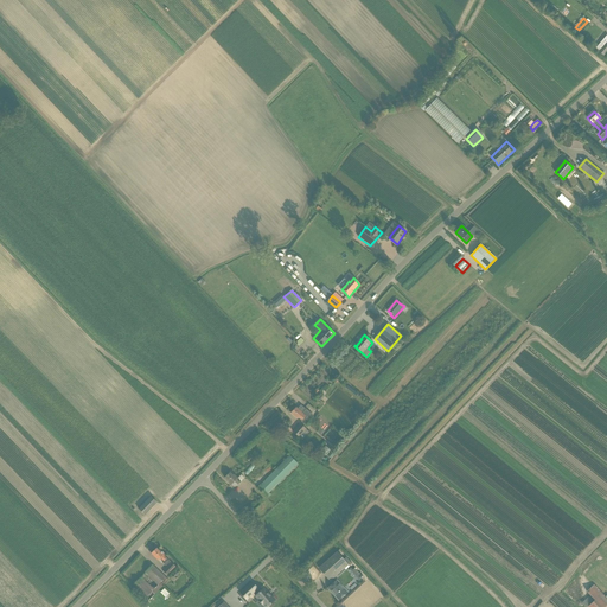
[(296,408),(291,414),(295,417),(298,420),(298,419),(299,417),(302,421),(302,420),(305,422),(312,414),(306,409),(302,414),(300,411),(296,408)]
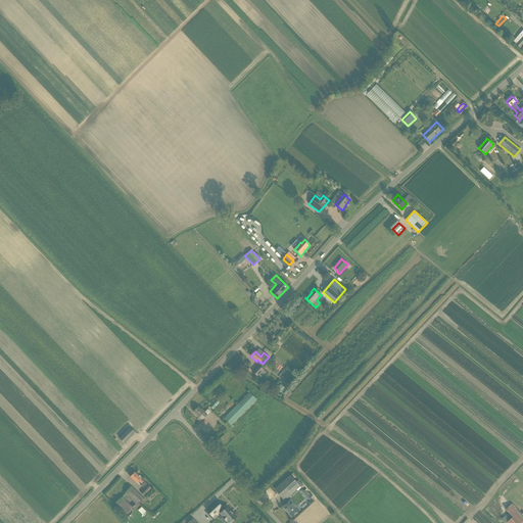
[(252,372),(260,379),(267,372),(258,366),(252,372)]
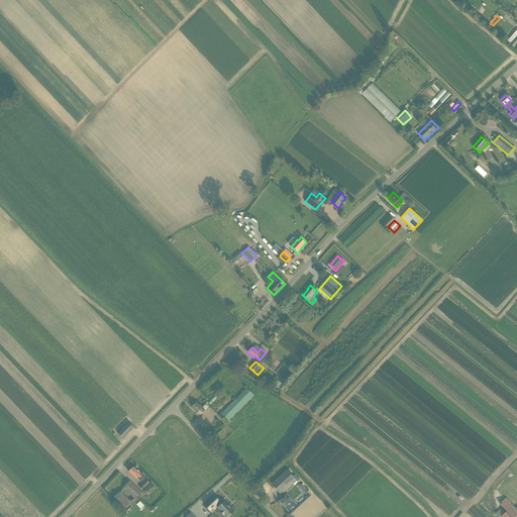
[(280,381),(275,386),(279,389),(284,385),(280,381)]
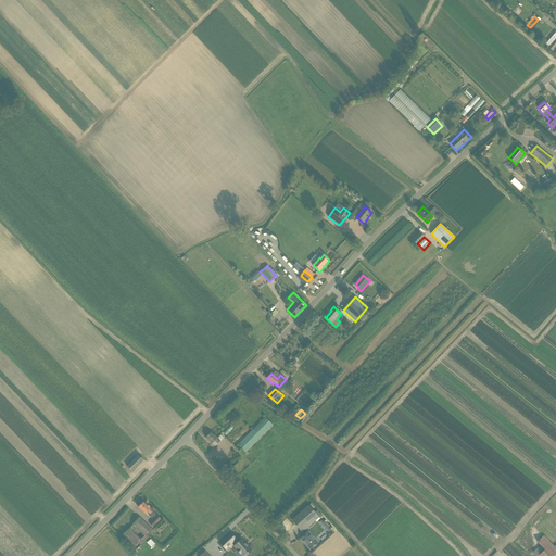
[(245,456),(248,453),(247,452),(273,425),(265,417),(236,447),(245,456)]
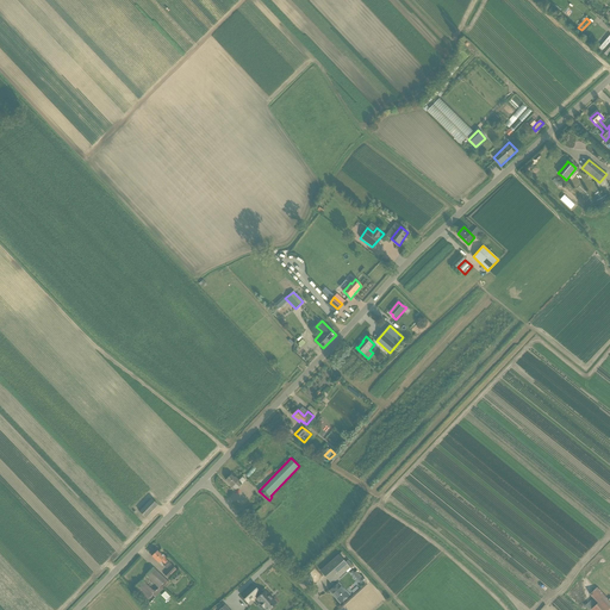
[(249,474),(253,479),(255,478),(257,480),(255,483),(256,484),(266,478),(259,467),(249,474)]
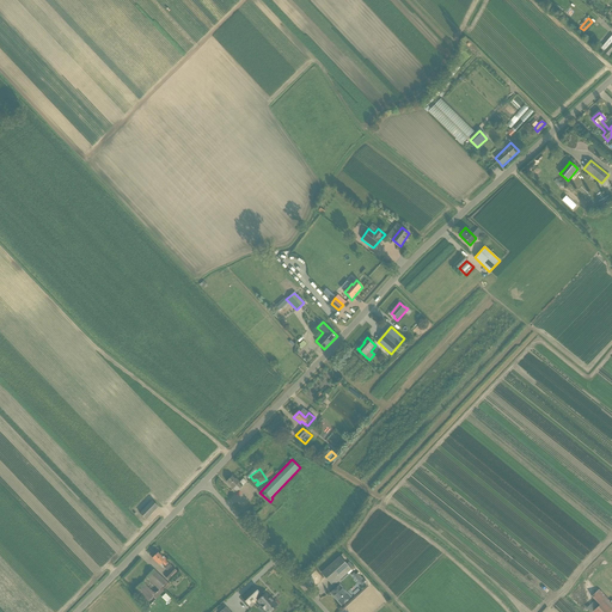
[(236,479),(232,476),(226,482),(233,489),(237,485),(240,489),(243,485),(236,478),(236,479)]
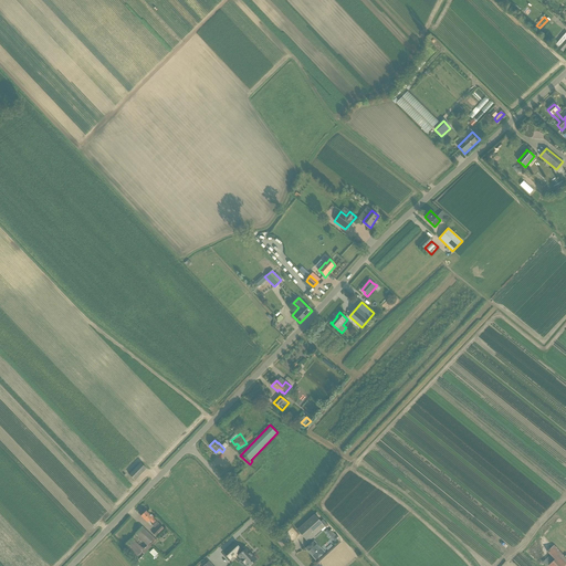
[(129,475),(130,477),(135,481),(146,469),(140,463),(129,475)]
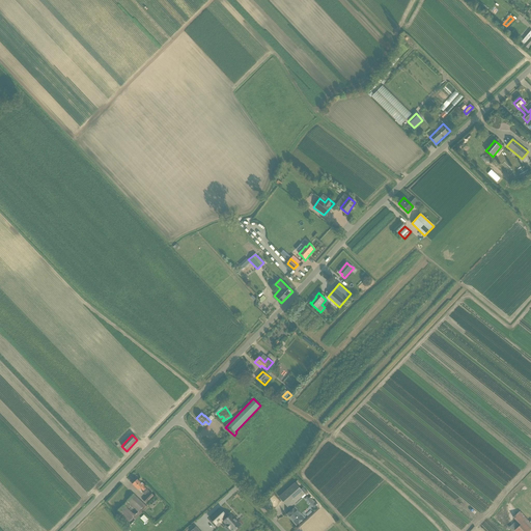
[(145,494),(149,491),(143,485),(144,484),(141,481),(140,482),(137,479),(133,484),(136,488),(139,491),(141,487),(144,491),(143,492),(145,494)]
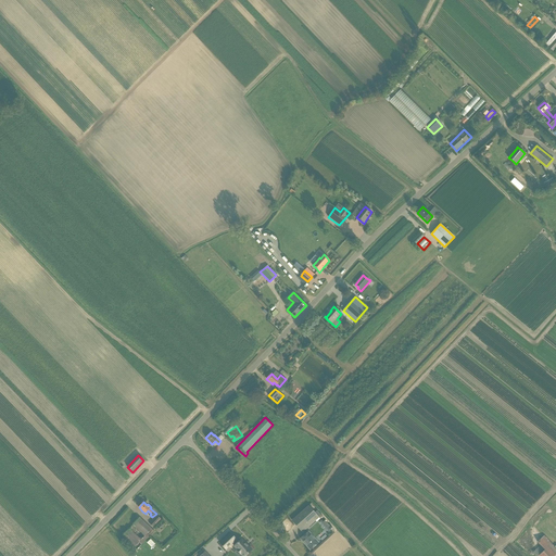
[(302,532),(306,529),(319,518),(308,506),(292,520),(302,532)]
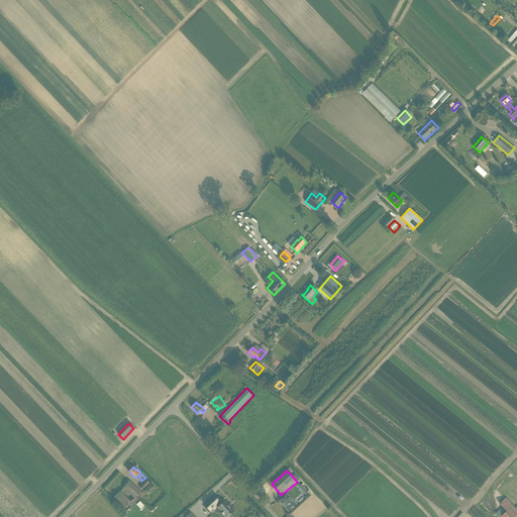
[(142,491),(149,483),(145,479),(138,487),(142,491)]
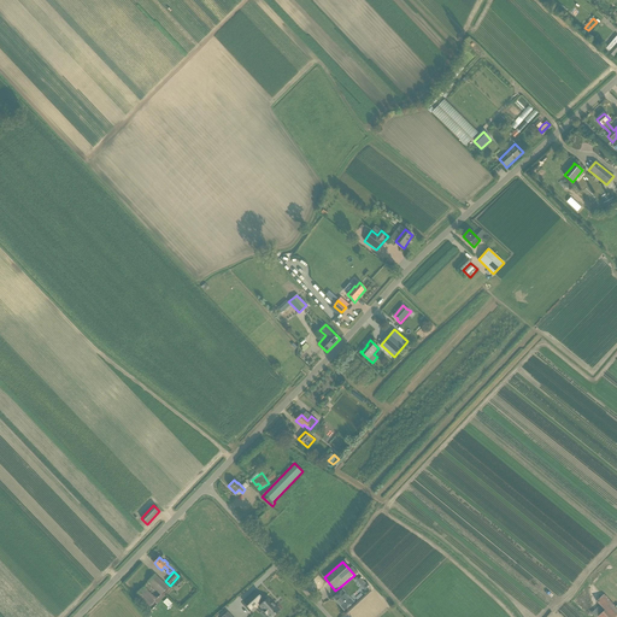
[(171,589),(159,579),(156,574),(136,594),(140,599),(152,610),(171,589)]
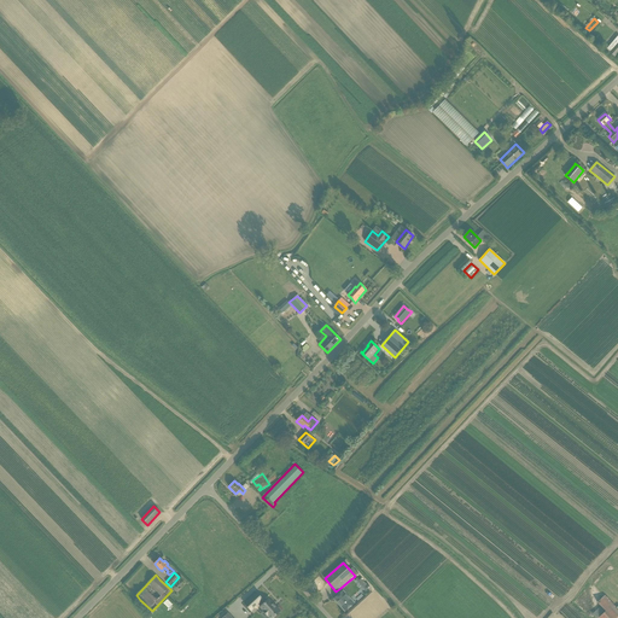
[(357,578),(355,581),(365,592),(363,592),(367,594),(369,592),(367,589),(368,588),(369,587),(368,584),(367,586),(361,578),(360,581),(359,578),(357,578)]
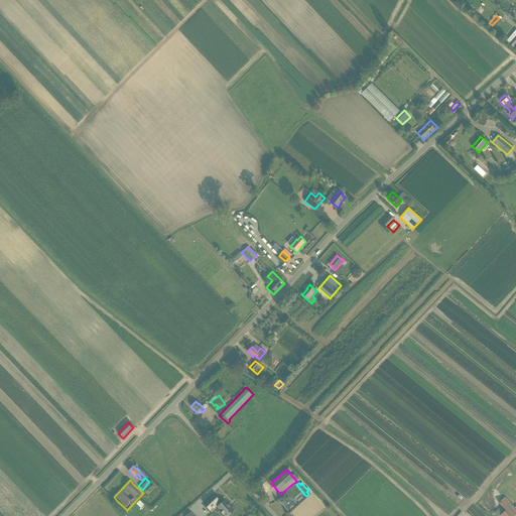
[(233,507),(241,499),(231,488),(223,496),(233,507)]
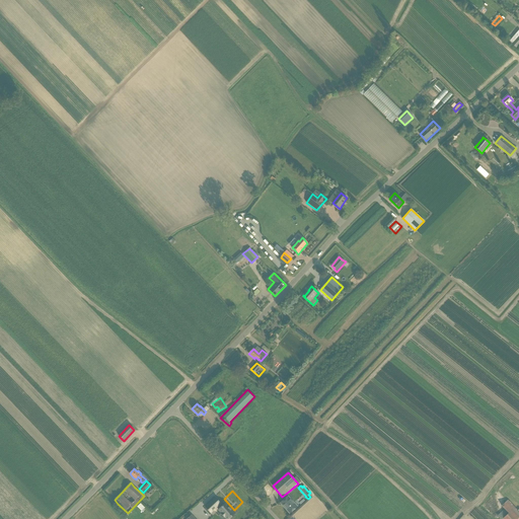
[(290,514),(293,510),(297,507),(288,496),(285,499),(282,502),(287,508),(286,509),(290,514)]
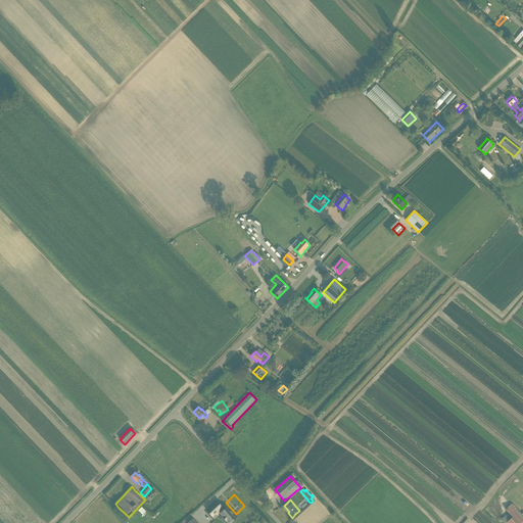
[(219,501),(208,511),(214,516),(224,507),(219,501)]
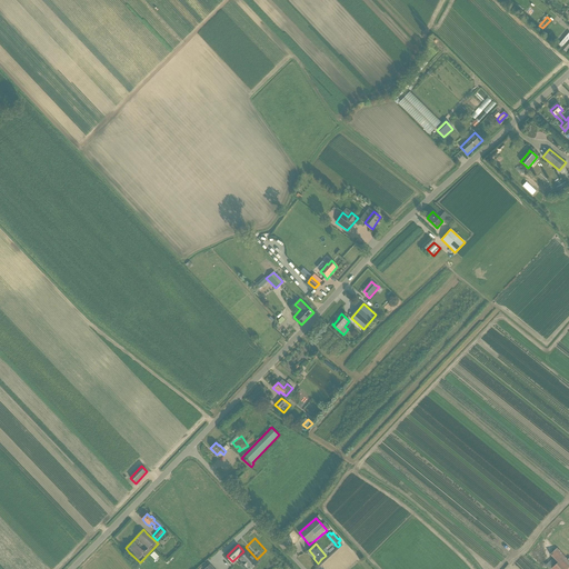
[(552,558),(545,565),(548,568),(566,568),(568,567),(568,561),(567,559),(557,548),(550,555),(552,558)]
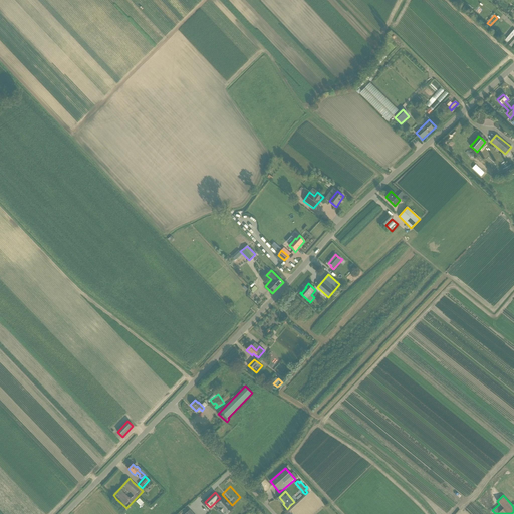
[(225,498),(218,505),(221,508),(224,512),(225,512),(226,513),(228,513),(234,509),(225,498)]
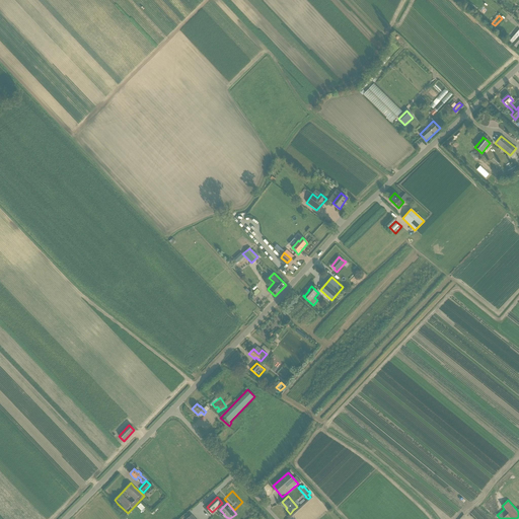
[(147,515),(144,518),(145,518),(149,518),(153,515),(142,504),(139,508),(147,515)]
